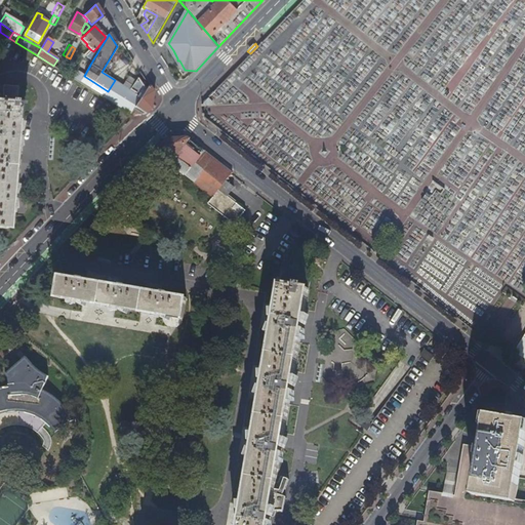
[(99,49),(96,48),(93,51),(90,49),(86,56),(90,58),(87,64),(90,65),(99,49)]
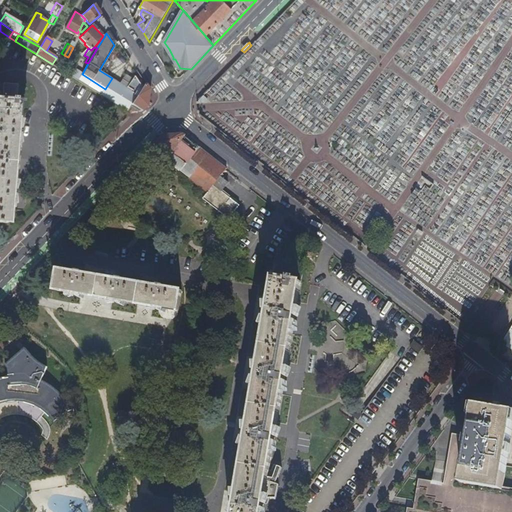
[(78,81),(82,74),(75,70),(72,77),(78,81)]
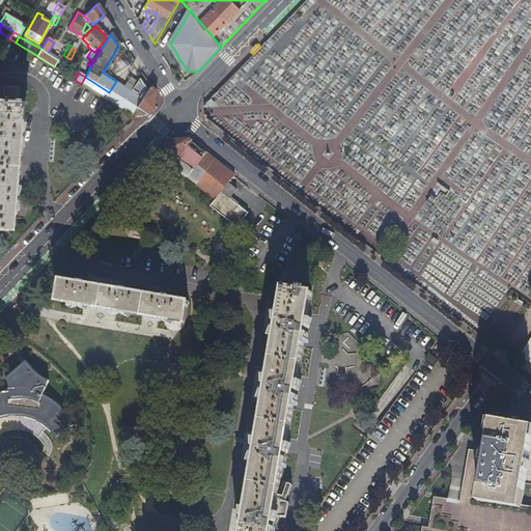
[(105,100),(109,92),(85,77),(81,84),(105,100)]
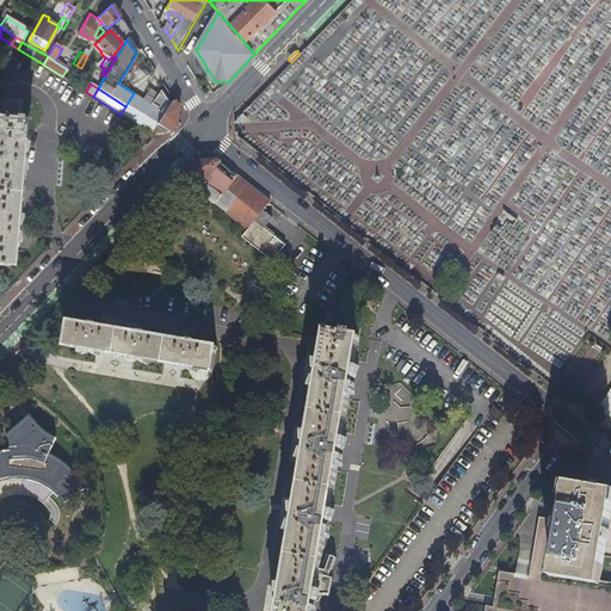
[(158,97),(148,91),(142,99),(161,111),(162,110),(167,103),(160,92),(158,97)]
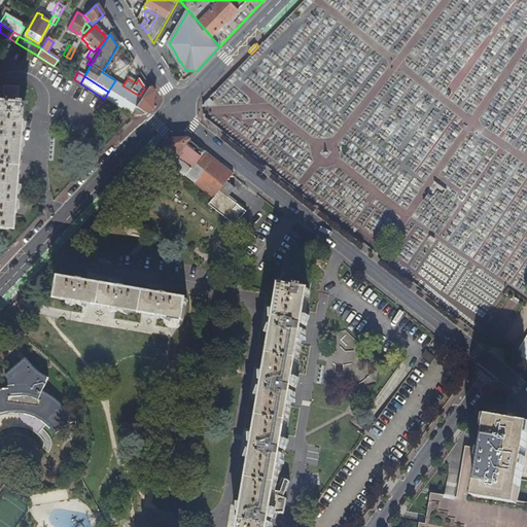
[(138,98),(139,96),(123,85),(115,80),(108,92),(134,108),(140,100),(138,98)]
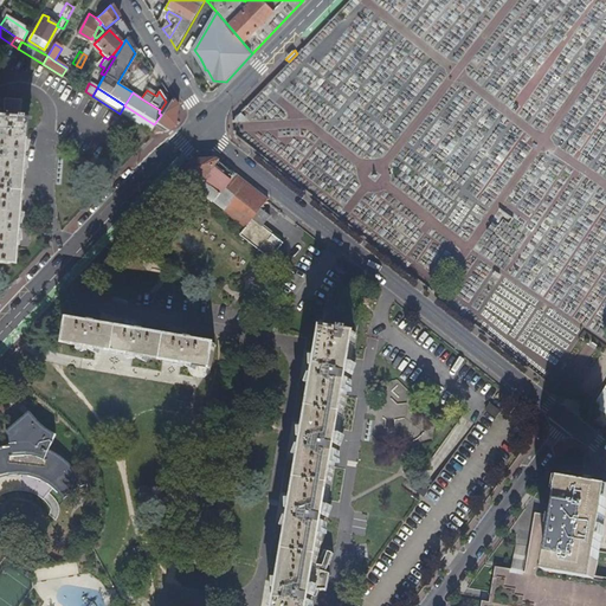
[(163,111),(161,109),(160,110),(159,113),(161,115),(154,124),(160,128),(166,131),(167,133),(174,127),(176,113),(169,102),(168,104),(163,111)]
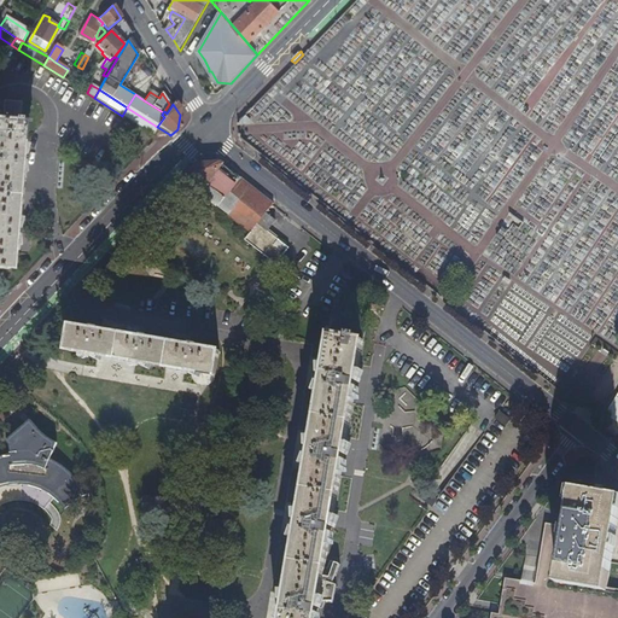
[(152,134),(157,127),(127,108),(122,116),(152,134)]
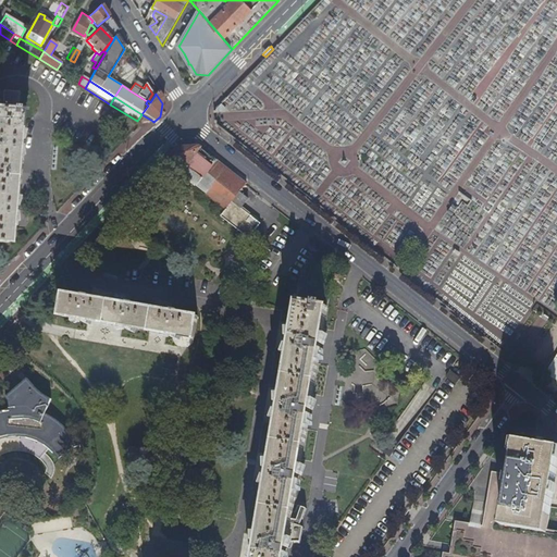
[(0,256),(9,257),(21,107),(7,106),(4,124),(0,123),(0,256)]
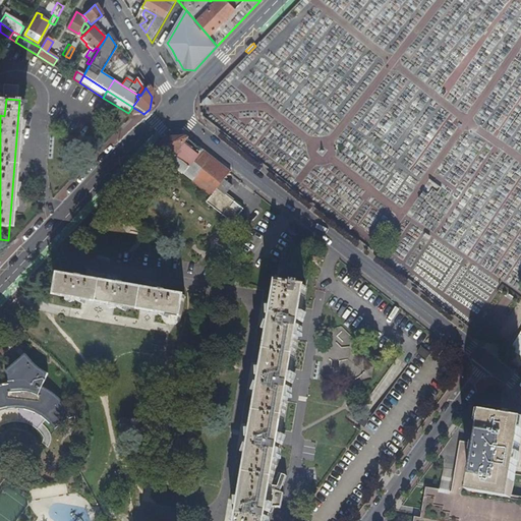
[(128,113),(132,115),(142,113),(137,110),(132,107),(128,113)]
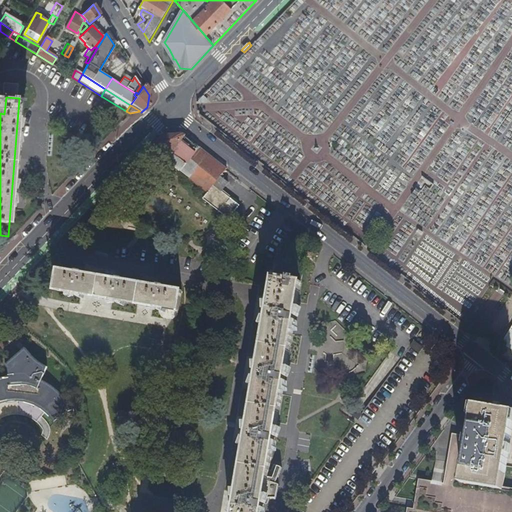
[(164,135),(153,147),(158,151),(208,191),(208,192),(214,184),(221,176),(227,168),(183,133),(164,135)]
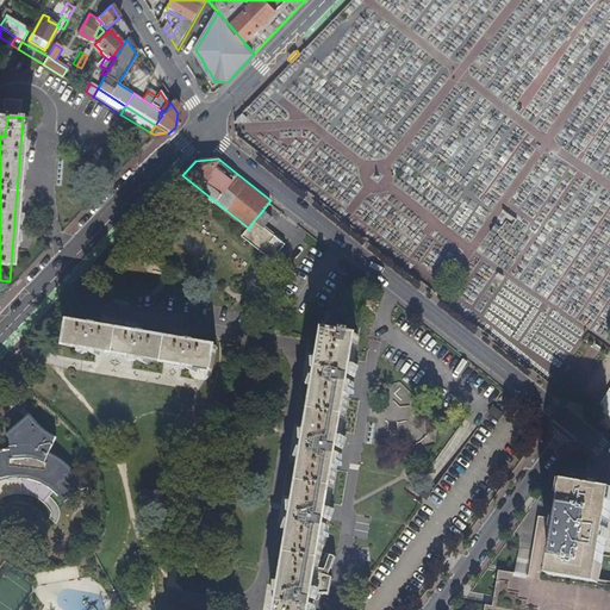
[(98,201),(99,203),(107,194),(104,192),(95,200),(98,201)]
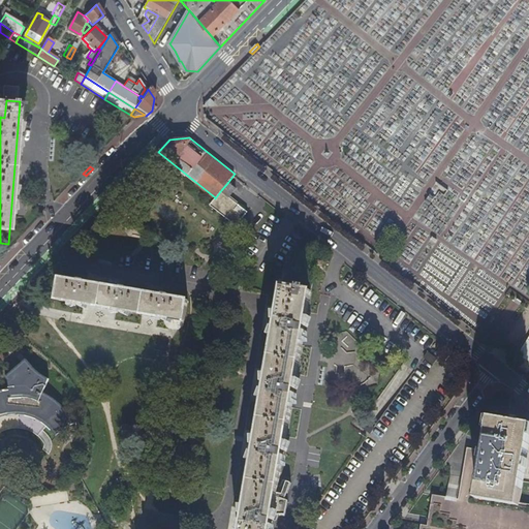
[(183,178),(168,166),(166,169),(181,181),(183,178)]
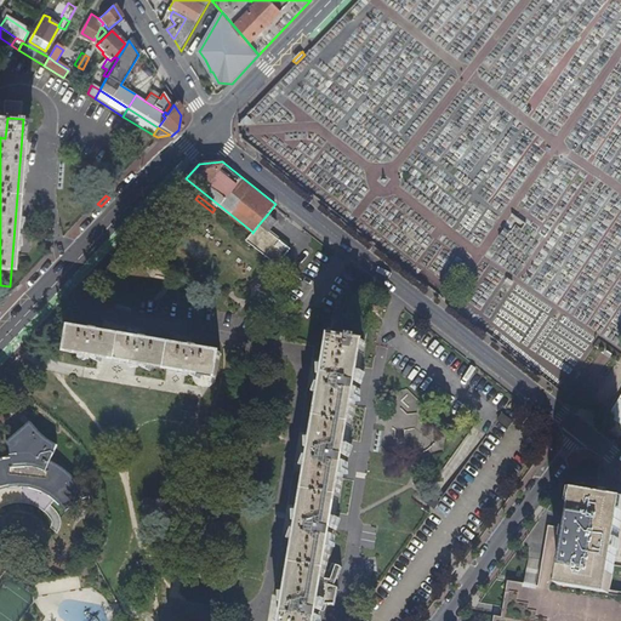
[(269,231),(277,221),(268,214),(260,223),(269,231)]
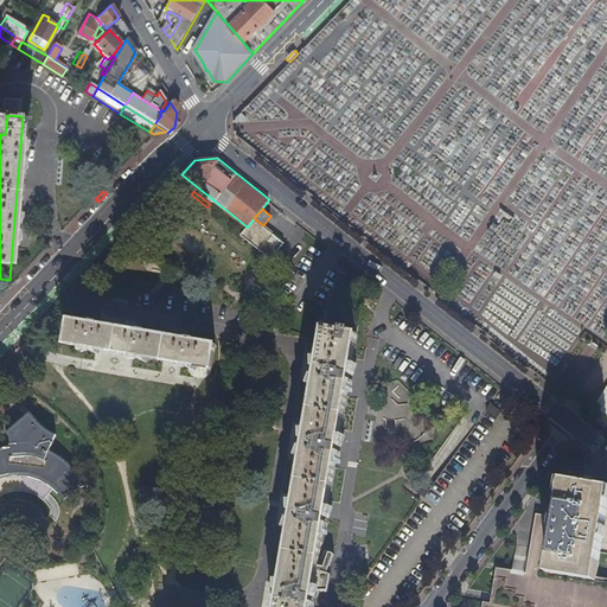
[(241,234),(272,259),(283,243),(263,225),(254,218),(247,228),(241,234)]
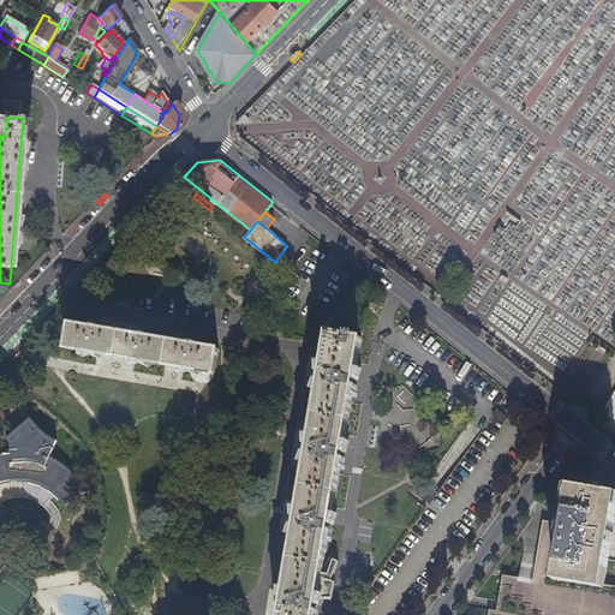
[(421,274),(417,279),(431,290),(435,286),(421,274)]
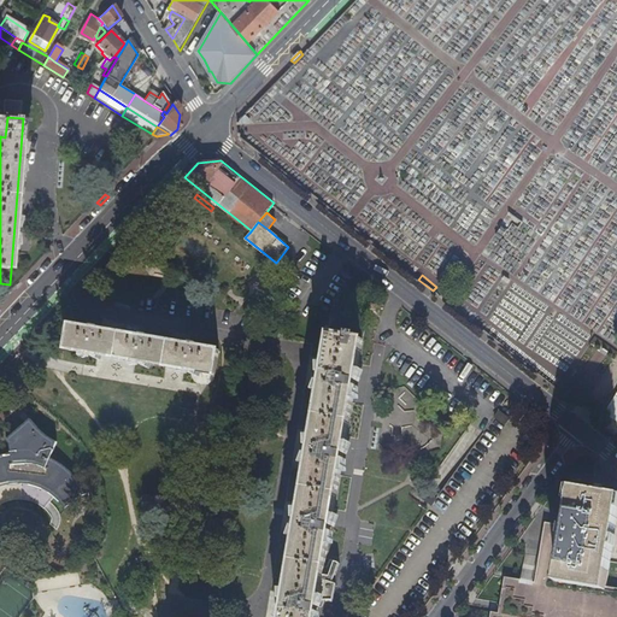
[(339,303),(338,303),(283,616),(317,616),(319,605),(325,605),(327,600),(335,600),(338,581),(335,580),(341,560),(331,558),(329,566),(327,565),(370,309),(369,309),(369,310),(339,304),(339,303)]
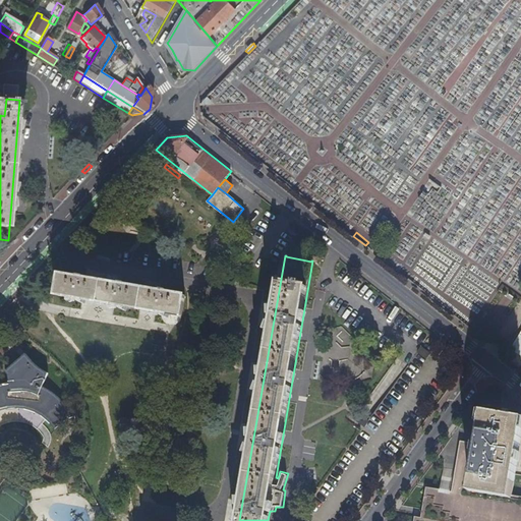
[(61,272),(58,286),(57,292),(182,313),(186,293),(61,272)]
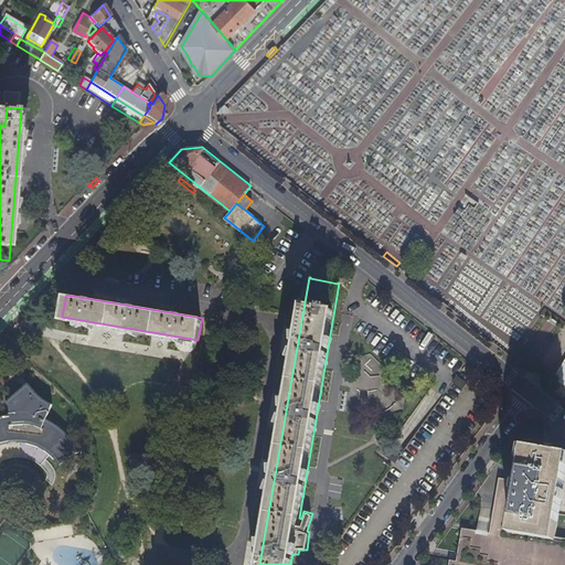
[(564,362),(555,376),(564,383),(564,362)]
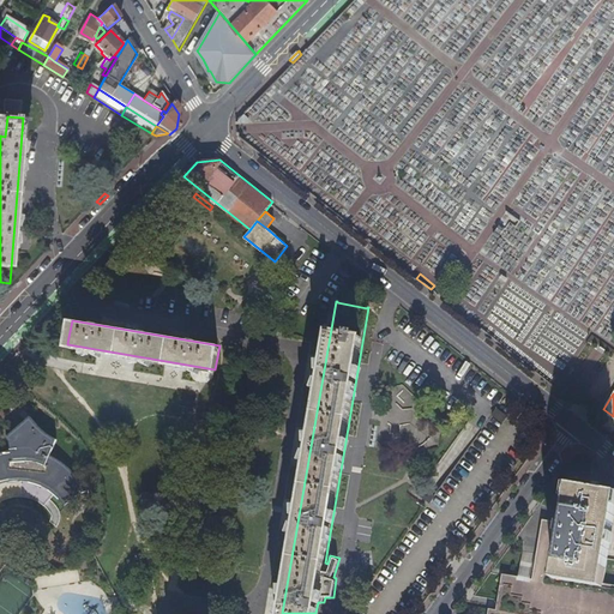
[(603,414),(597,421),(607,429),(613,421),(603,414)]
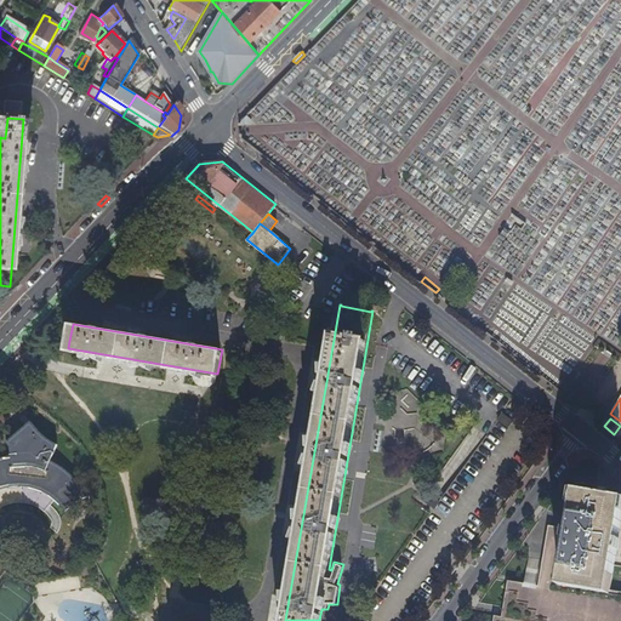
[(0,490),(4,489),(15,486),(24,486),(34,489),(44,491),(52,497),(60,503),(66,511),(80,500),(87,496),(85,491),(83,488),(80,484),(78,480),(75,478),(72,474),(69,472),(66,468),(62,467),(58,465),(55,462),(51,460),(57,444),(55,443),(52,442),(45,436),(43,433),(39,431),(35,427),(30,421),(6,442),(10,446),(12,456),(7,456),(3,457),(0,459),(0,490)]
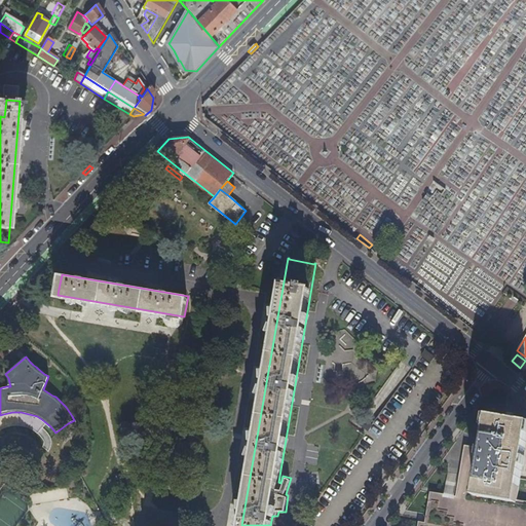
[(525,525),(525,501),(518,500),(525,450),(525,420),(510,418),(488,415),(483,448),(466,446),(464,458),(457,496),(431,492),(427,517),(426,523),(419,522),(418,525),(525,525)]
